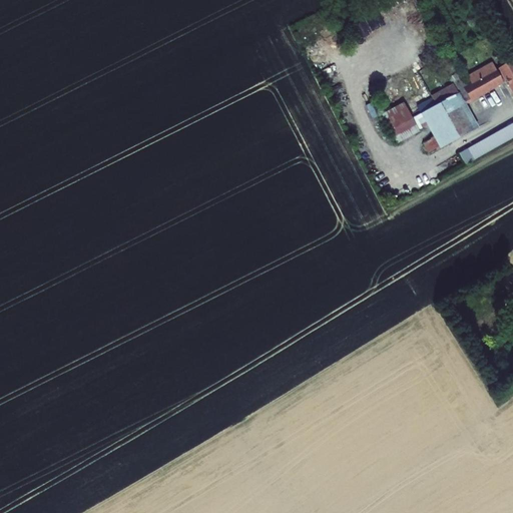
[(512,94),(512,62),(497,71),(492,62),(468,76),(471,84),(466,86),(459,73),(449,78),(453,84),(459,94),(460,93),(465,103),(506,83),(512,94)]
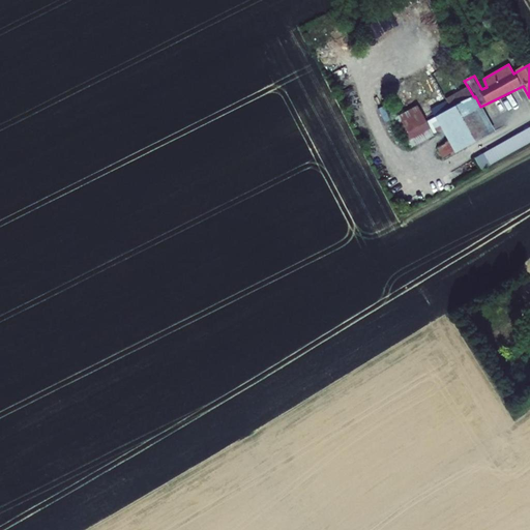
[(474,97),(468,87),(445,99),(446,101),(431,109),(428,104),(419,109),(427,123),(474,97)]
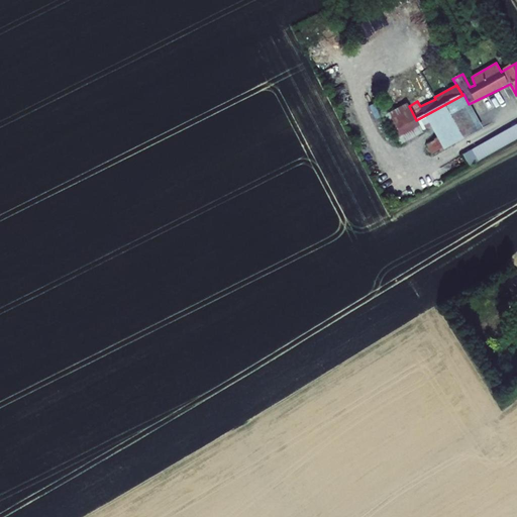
[(469,104),(463,94),(462,95),(416,120),(422,132),(431,128),(437,139),(443,151),(483,129),(469,104)]
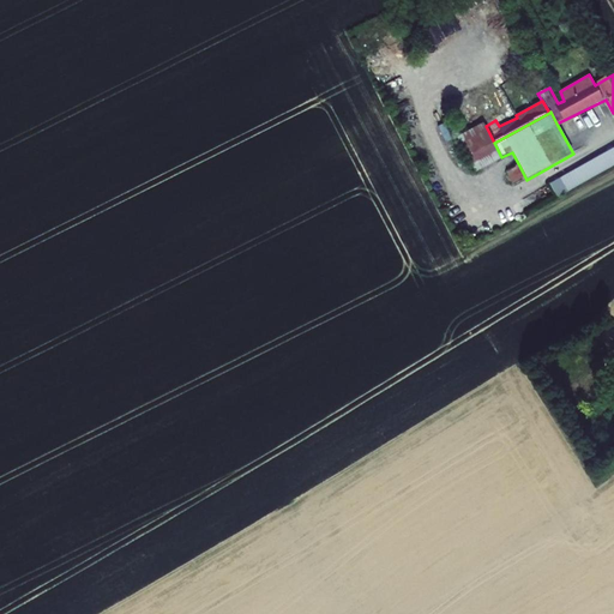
[(494,143),(486,126),(483,124),(457,138),(475,173),(503,158),(501,157),(494,143)]
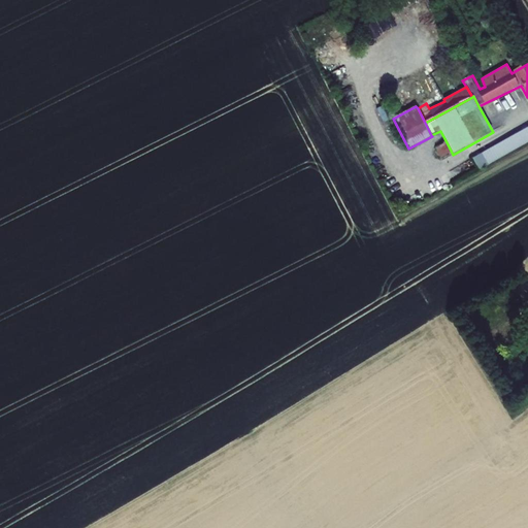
[(527,142),(527,127),(472,159),(480,170),(527,142)]
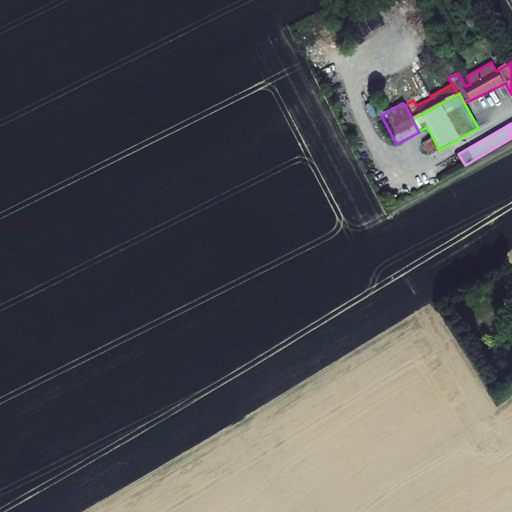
[(439,150),(433,138),(421,144),(428,156),(439,150)]
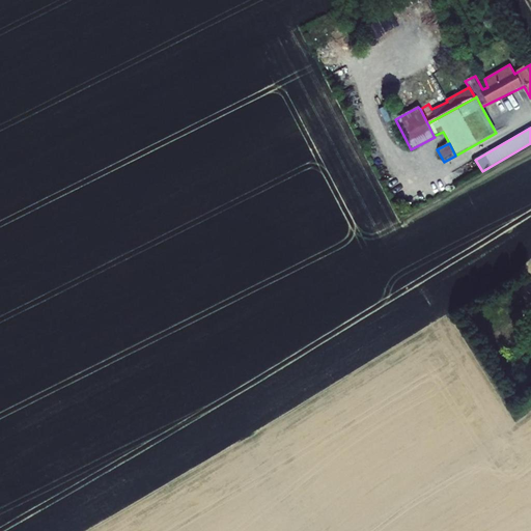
All buildings are outlined.
